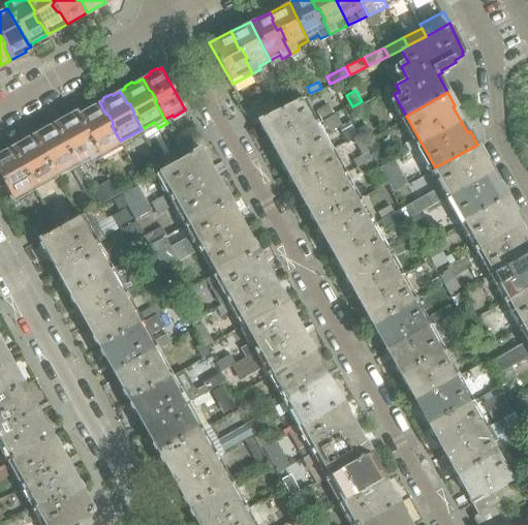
[(247,110),(265,100),(262,94),(244,104),(247,110)]
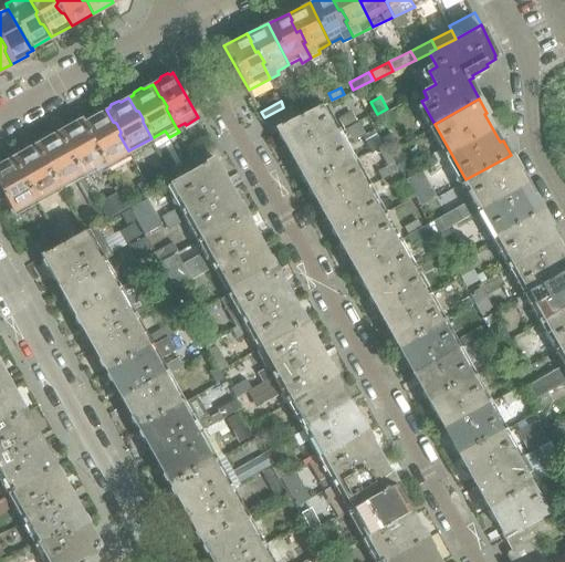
[(297,117),(292,105),(291,104),(283,107),(264,117),(272,134),(279,129),(278,127),(297,117)]
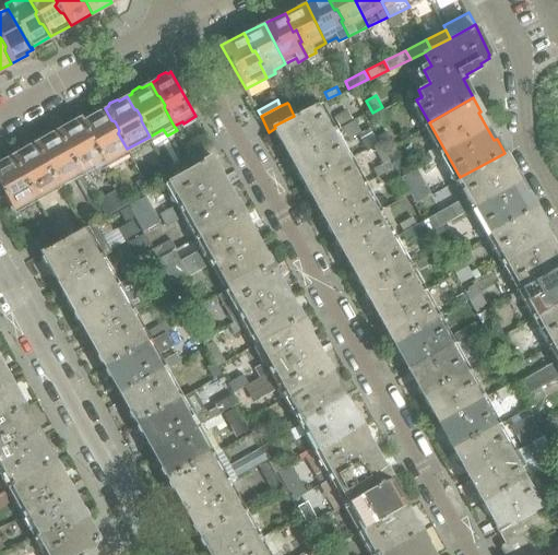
[(347,156),(319,105),(318,103),(294,116),(274,126),(275,128),(274,131),(279,138),(282,139),(298,168),(297,170),(303,181),(347,156)]
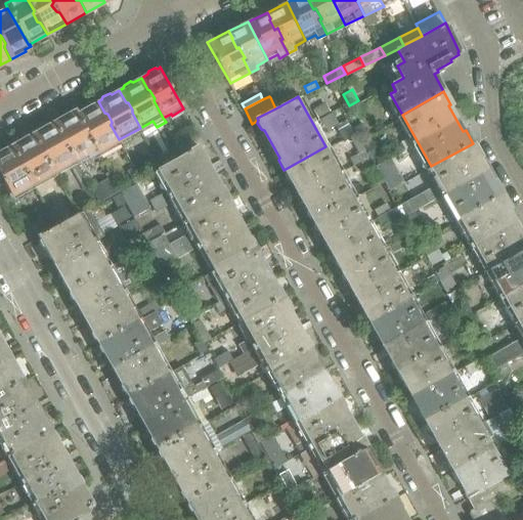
[(332,111),(325,101),(324,101),(321,97),(312,102),(315,107),(313,109),(318,118),(332,111)]
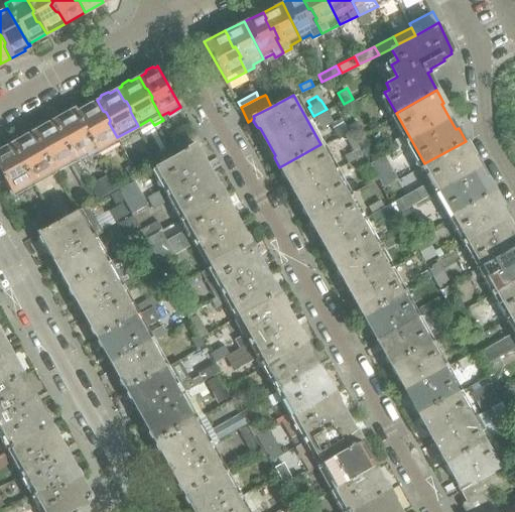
[(117,137),(109,123),(110,120),(106,112),(103,111),(97,100),(90,104),(87,103),(80,107),(79,110),(76,112),(83,123),(86,124),(89,130),(89,133),(97,148),(117,137)]
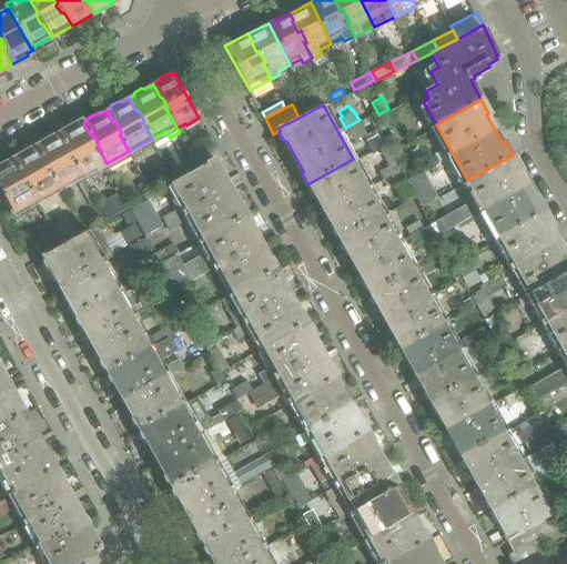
[(98,147),(98,143),(94,137),(91,136),(83,123),(81,119),(73,123),(70,122),(63,127),(62,130),(58,132),(66,144),(69,145),(73,152),(72,157),(82,174),(97,167),(98,169),(107,163),(98,147)]
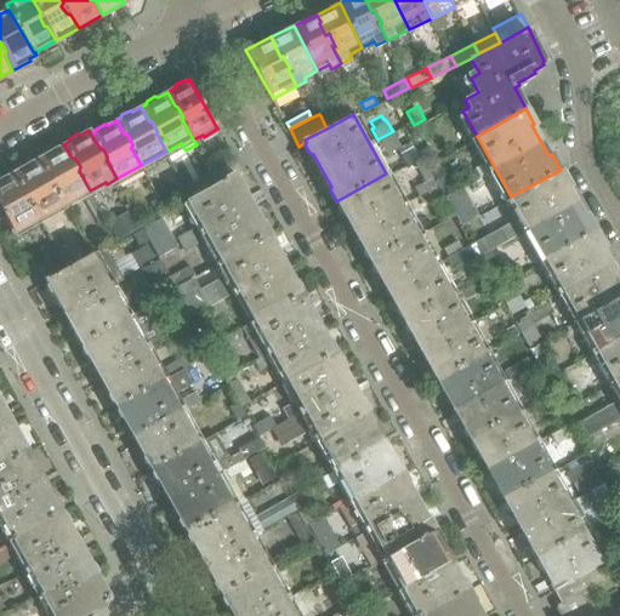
[(420,155),(411,141),(398,148),(407,163),(420,155)]
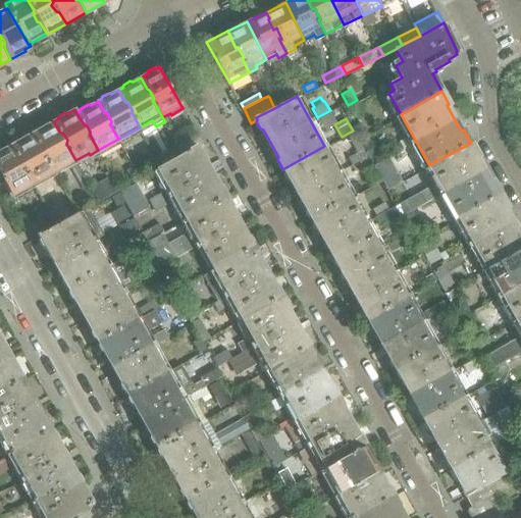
[(366,130),(361,120),(352,125),(357,135),(366,130)]
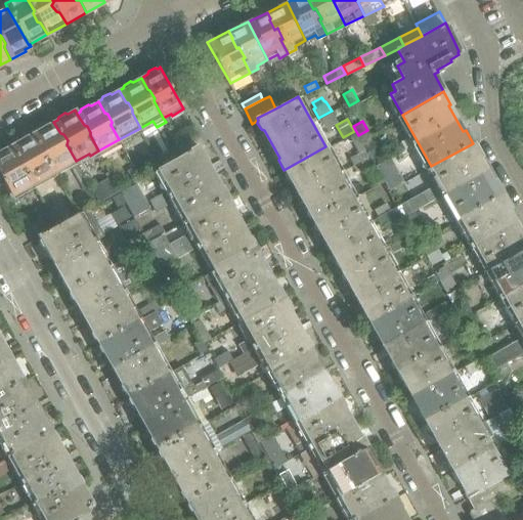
[(76,161),(67,144),(68,140),(63,134),(60,133),(53,122),(46,126),(44,125),(37,129),(36,131),(33,133),(39,145),(42,146),(46,153),(45,156),(54,172),(76,161)]
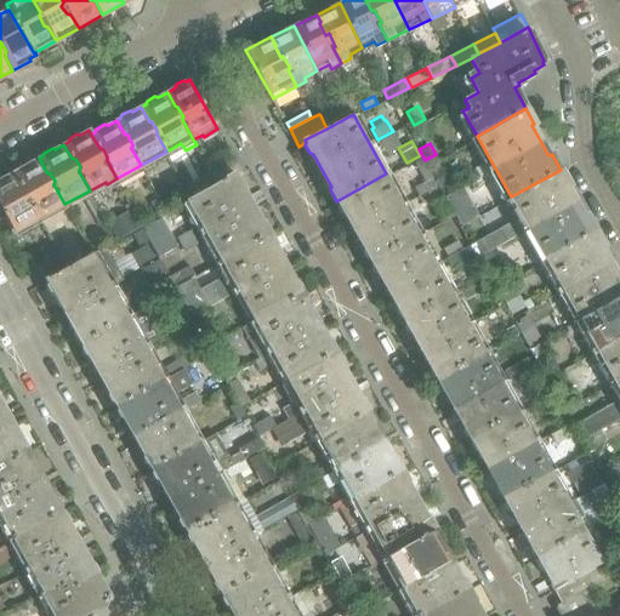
[(217,184),(238,174),(242,171),(233,157),(210,170),(217,183),(217,184)]
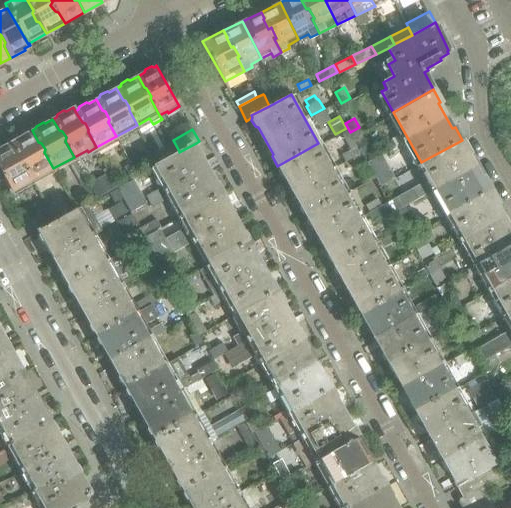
[(53,168),(44,152),(45,149),(41,143),(38,142),(32,130),(25,134),(22,133),(15,137),(15,140),(11,142),(18,153),(21,154),(24,161),(23,163),(33,180),(53,168)]
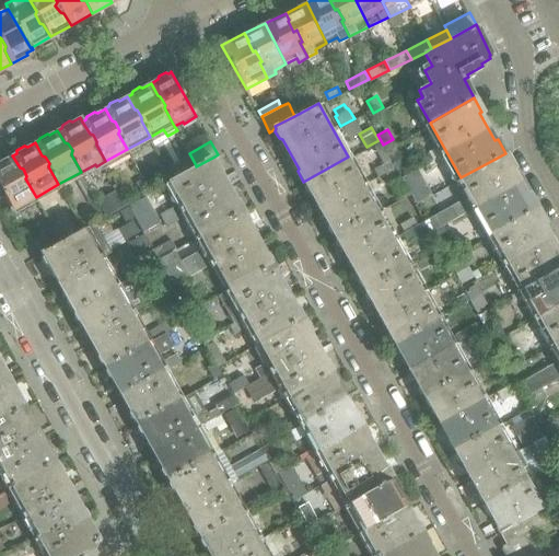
[(526,196),(521,186),(510,168),(513,166),(505,153),(461,177),(470,194),(426,219),(432,231),(476,205),(492,233),(536,208),(528,194),(526,196)]
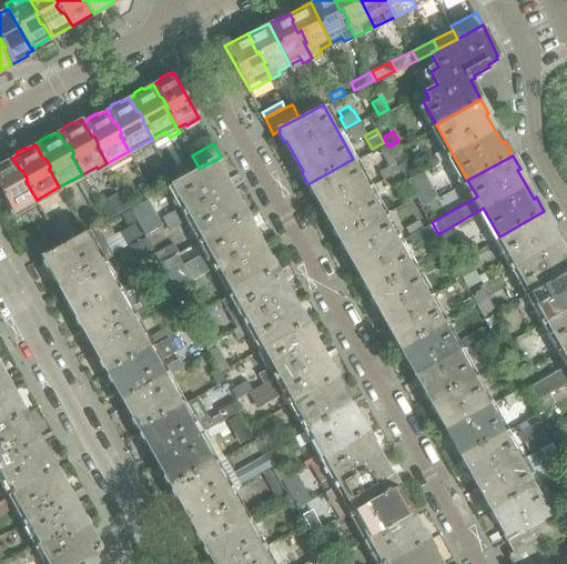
[(37,200),(26,181),(27,179),(23,171),(20,170),(12,158),(4,162),(1,161),(0,161),(0,188),(16,214),(30,207),(29,203),(37,200)]
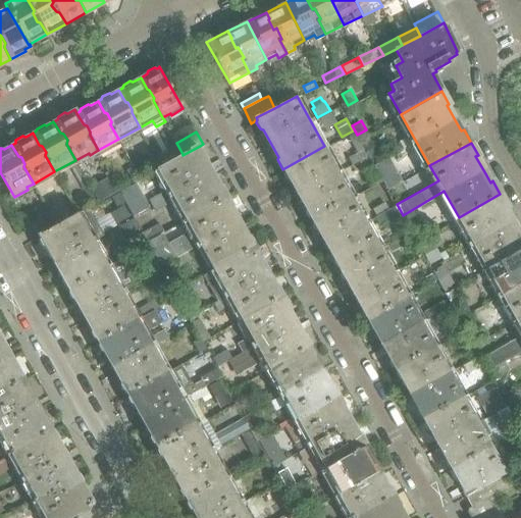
[(383,156),(377,145),(367,150),(374,162),(383,156)]
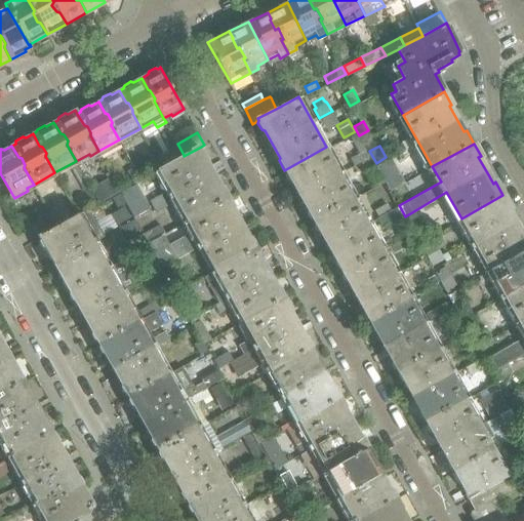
[(219,186),(213,175),(204,159),(205,156),(201,147),(184,156),(184,155),(163,166),(158,169),(187,219),(227,198),(226,197),(227,193),(224,187),(219,186)]
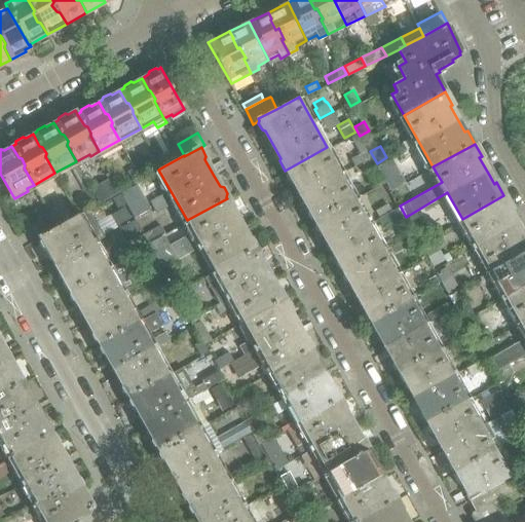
[(355,197),(341,173),(327,147),(285,171),(290,180),(293,181),(299,192),(308,209),(307,211),(313,221),(355,197)]
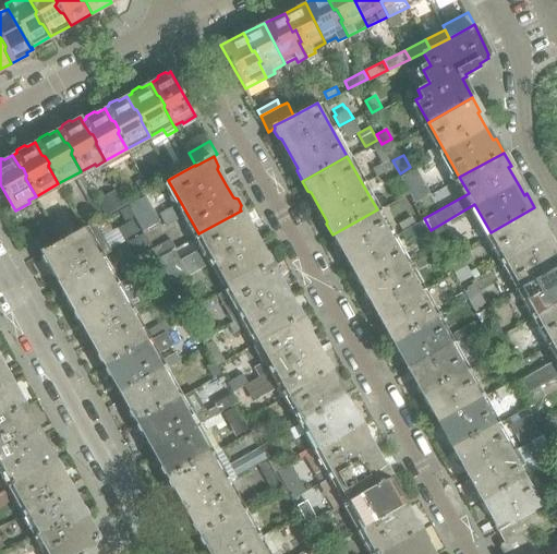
[(376,175),(392,166),(388,157),(372,167),(376,175)]
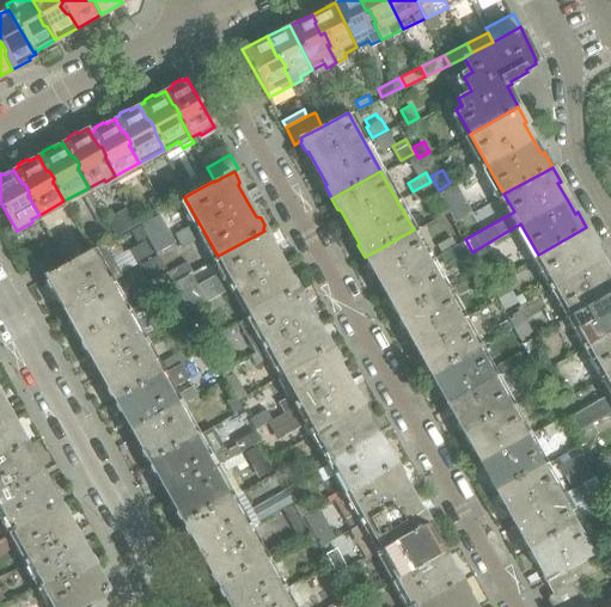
[(411,189),(407,182),(396,189),(401,196),(411,189)]
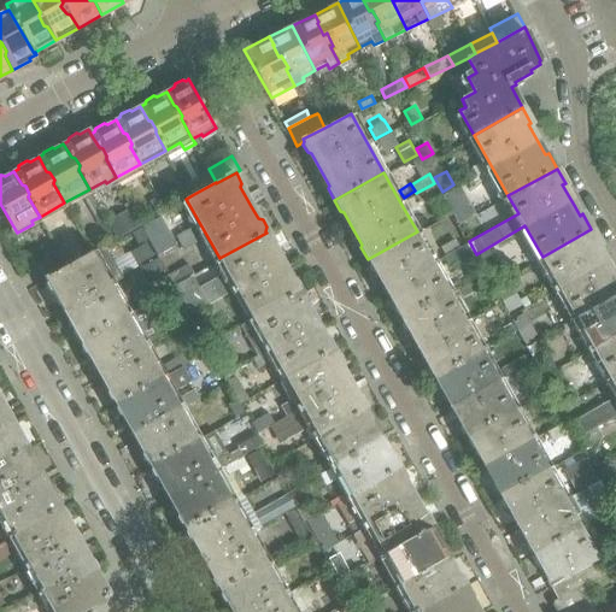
[(465,213),(452,188),(444,193),(457,218),(465,213)]
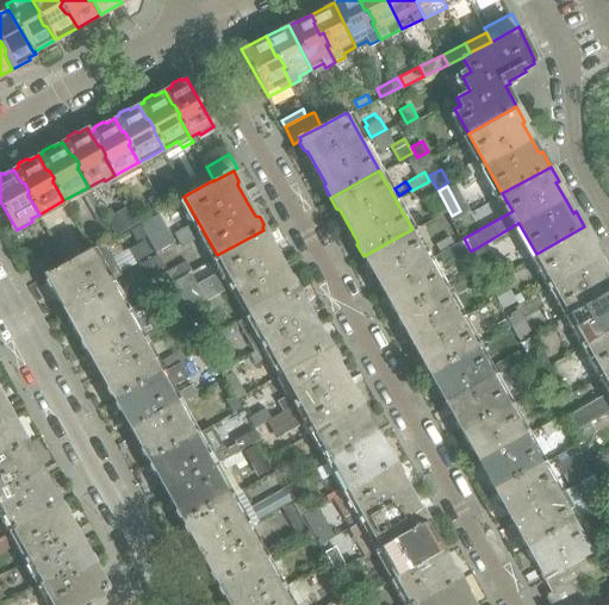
[(105,213),(92,192),(85,195),(97,218),(105,213)]
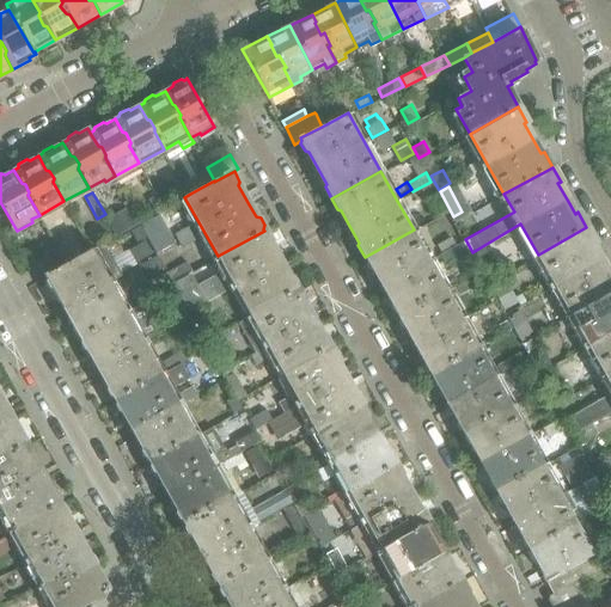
[(165,208),(157,192),(150,197),(158,213),(165,208)]
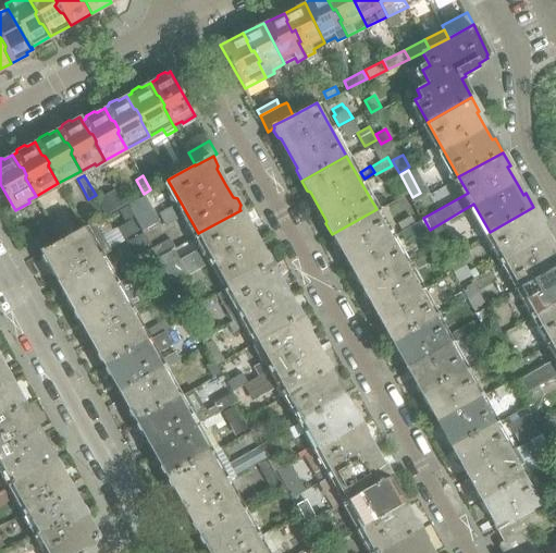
[(404,191),(396,175),(387,180),(396,195),(404,191)]
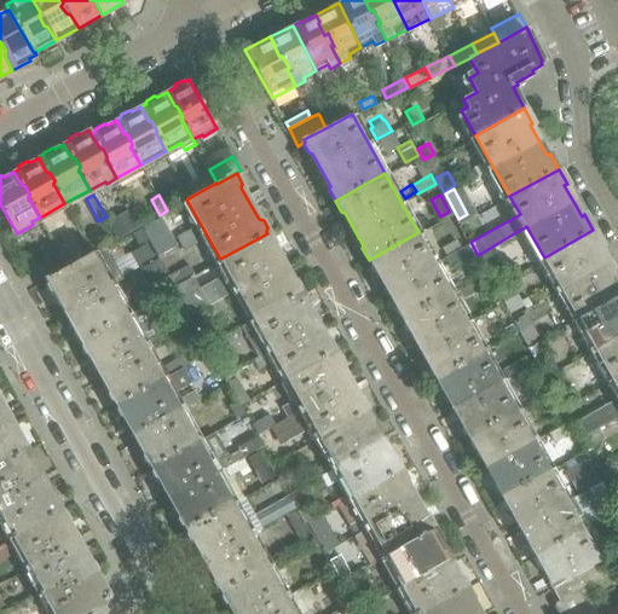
[(195,236),(190,226),(177,233),(182,243),(195,236)]
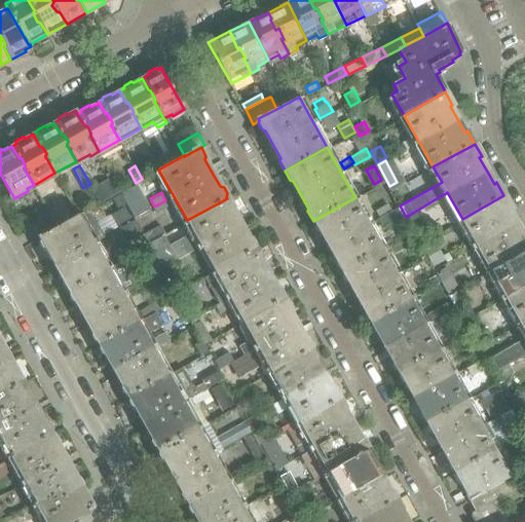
[(523,235),(514,218),(509,210),(511,208),(503,195),(462,219),(491,270),(524,251),(524,234),(523,235)]
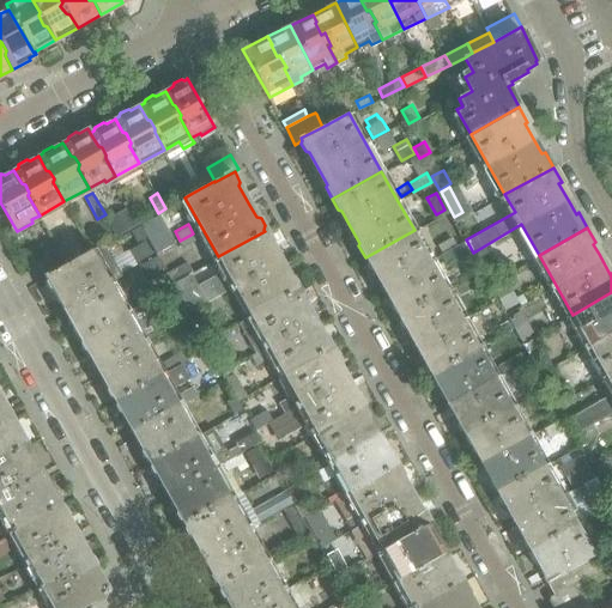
[(447,289),(414,231),(414,230),(365,257),(371,268),(374,269),(385,289),(392,302),(392,304),(398,316),(430,298),(447,289)]
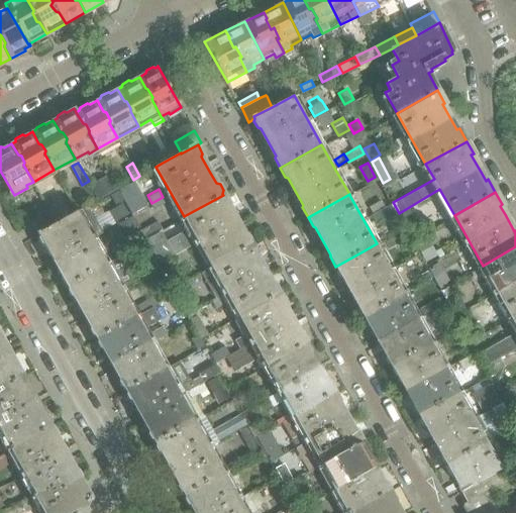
[(244,232),(236,219),(229,206),(230,203),(226,196),(223,195),(184,216),(192,231),(183,236),(188,247),(197,241),(211,267),(250,243),(249,242),(250,239),(247,233),(244,232)]
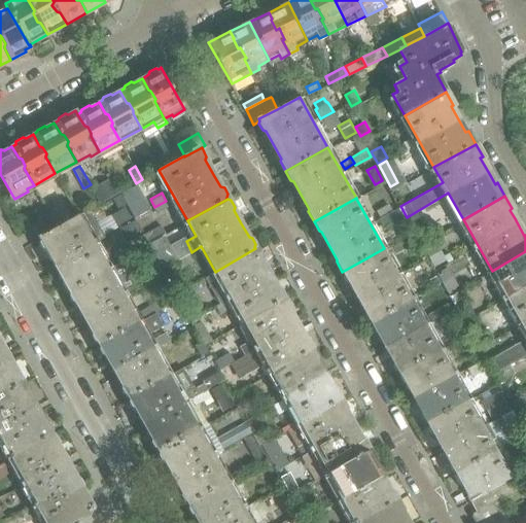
[(156,211),(168,205),(166,201),(154,207),(156,211)]
